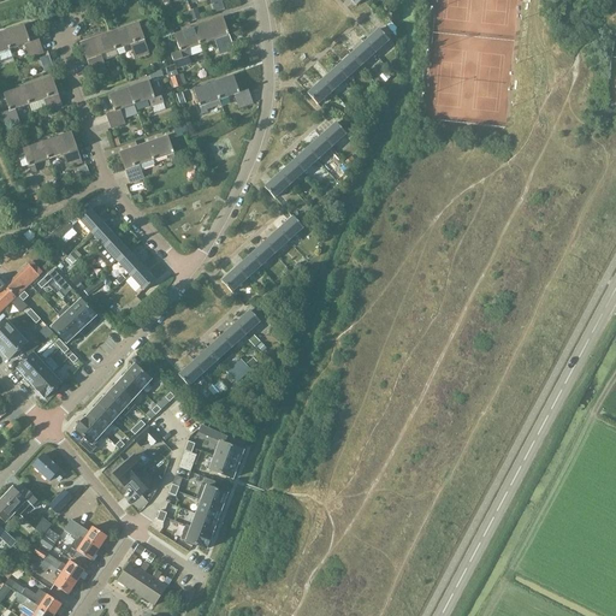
[(209,0),(215,13),(226,10),(221,0),(209,0)]
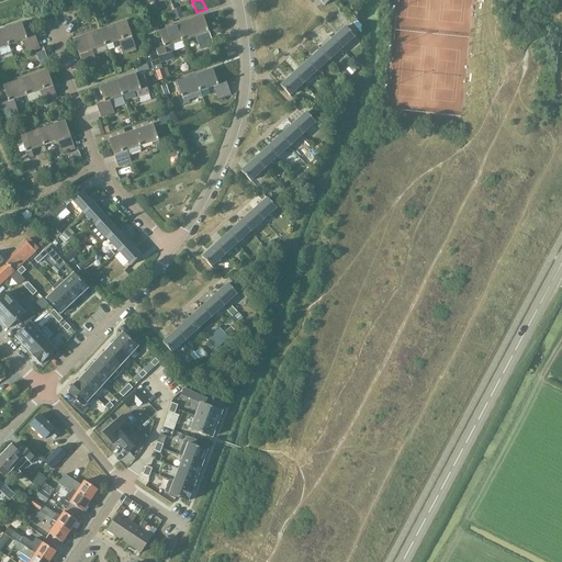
[(183,15),(181,10),(172,12),(175,19),(183,15)]
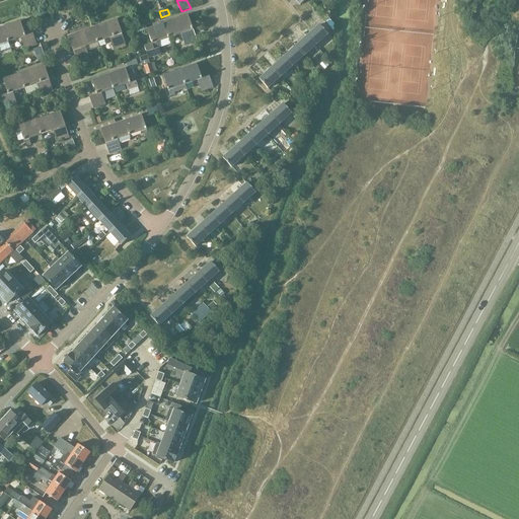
[(169,39),(181,34),(182,40),(195,35),(189,15),(164,23),(169,39)]
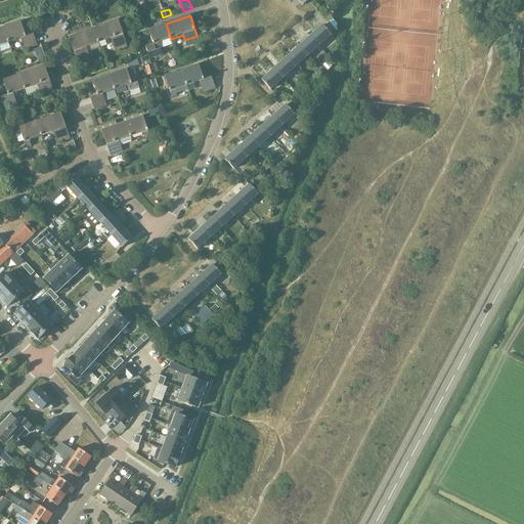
[(329,22),(322,27),(331,35),(332,36),(336,32),(337,25),(334,20),(332,18),(329,22)]
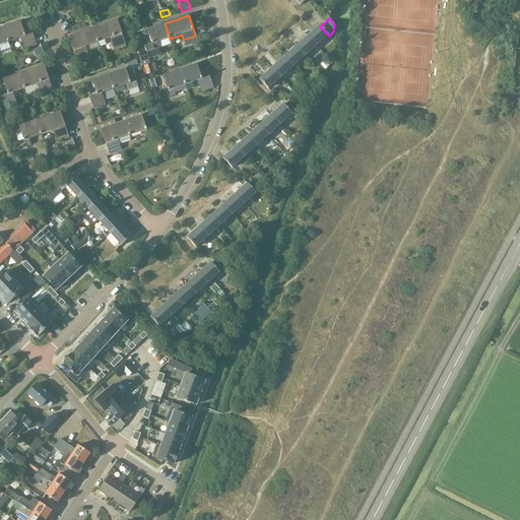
[(117,20),(92,28),(98,43),(110,39),(114,51),(126,46),(117,20)]
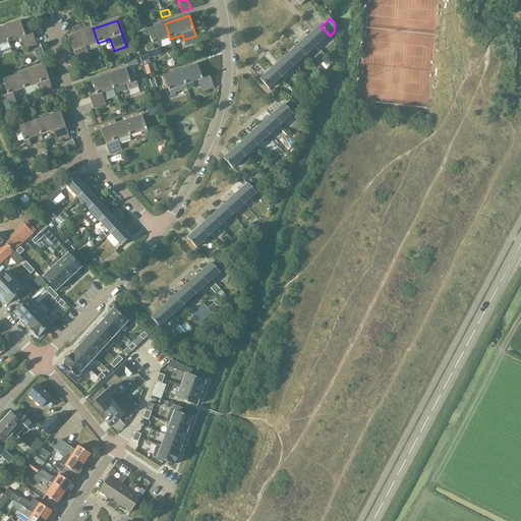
[(21,38),(22,43),(35,39),(33,34),(25,36),(20,22),(4,27),(8,42),(21,38)]
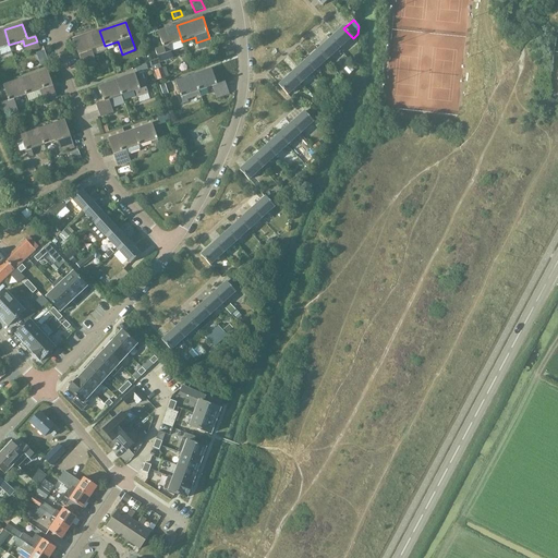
[(170,45),(182,41),(177,25),(158,32),(164,47),(155,50),(159,63),(173,59),(170,45)]
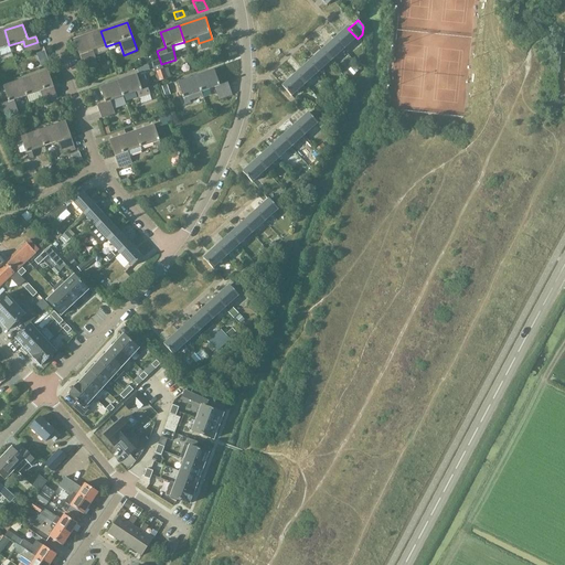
[(343,49),(356,38),(348,29),(348,28),(334,40),(343,49)]
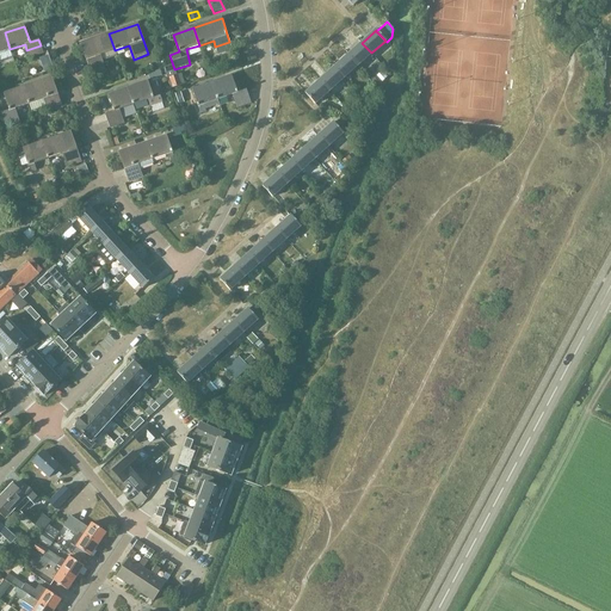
[(0,53),(10,49),(5,32),(0,34),(0,53)]
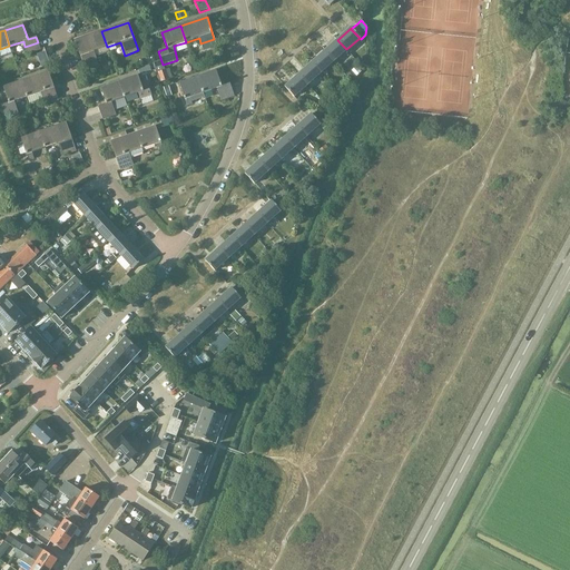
[(75,40),(82,62),(96,58),(94,52),(107,47),(101,31),(75,40)]
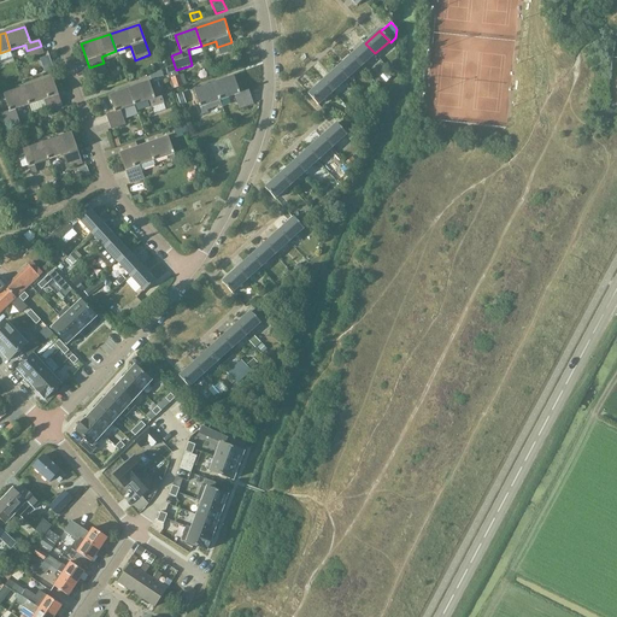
[(234,48),(231,42),(217,47),(219,53),(234,48)]
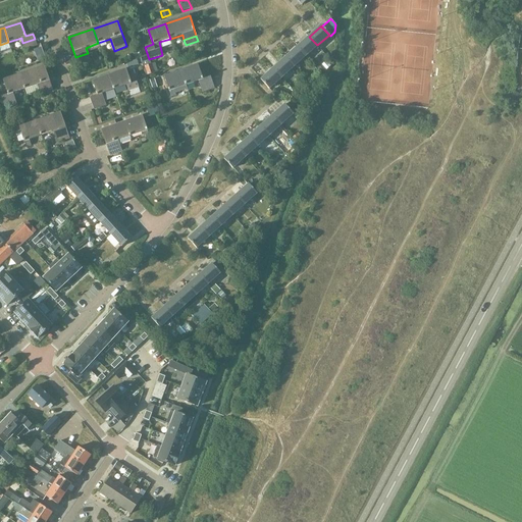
[(309,37),(297,47),(305,56),(317,45),(309,37)]
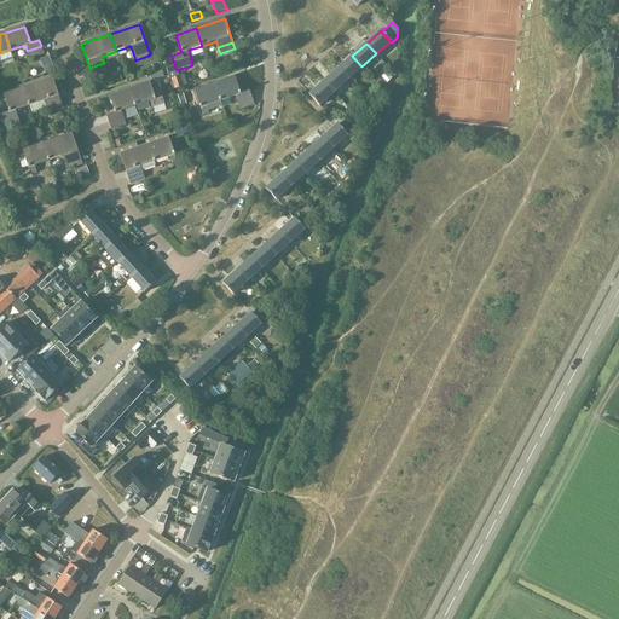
[(44,53),(41,46),(27,51),(29,58),(44,53)]
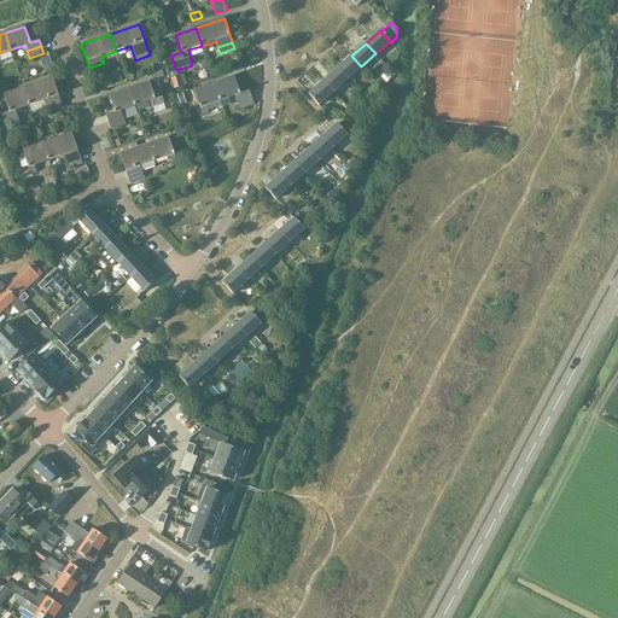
[(338,69),(348,80),(361,66),(351,56),(338,69)]
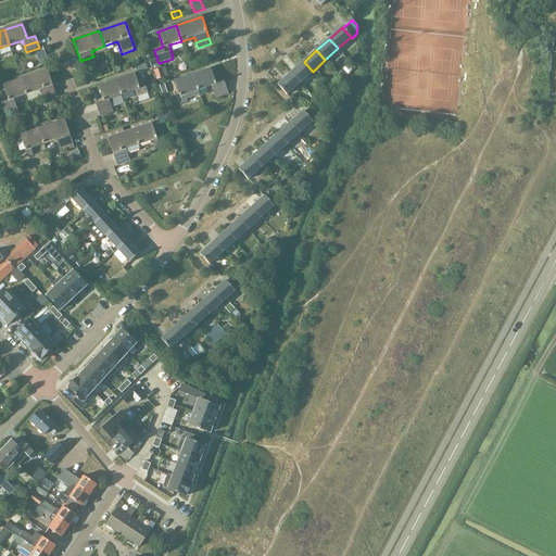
[(96,62),(93,57),(80,61),(83,66),(96,62)]
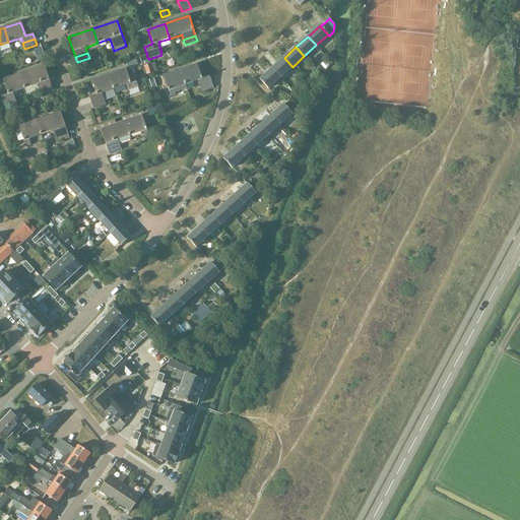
[(280,77),(293,67),(284,58),(272,68),(280,77)]
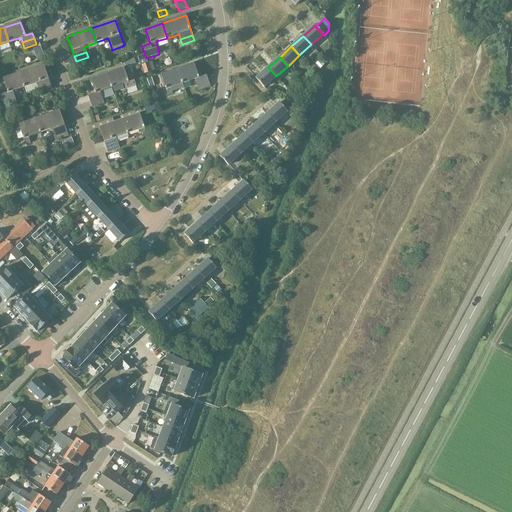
[(135,59),(123,62),(125,67),(136,63),(135,59)]
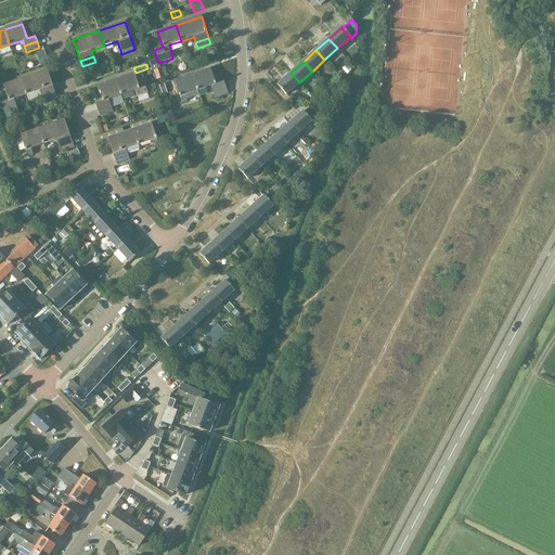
[(162,68),(154,72),(157,80),(165,78),(162,68)]
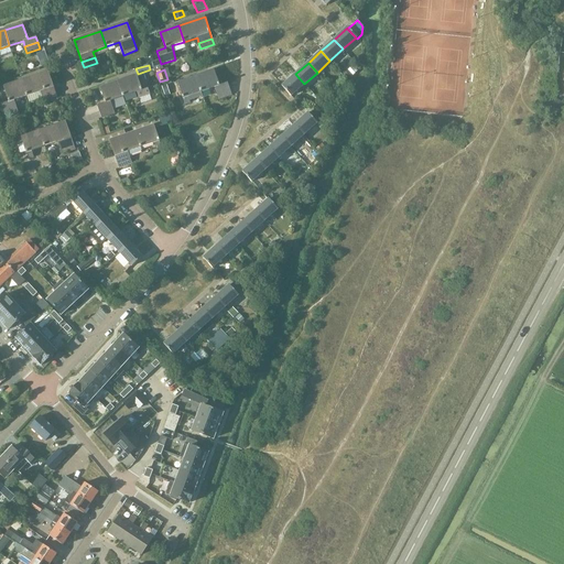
[(214,87),(216,93),(229,88),(227,83),(219,85),(214,71),(196,76),(202,91),(214,87)]
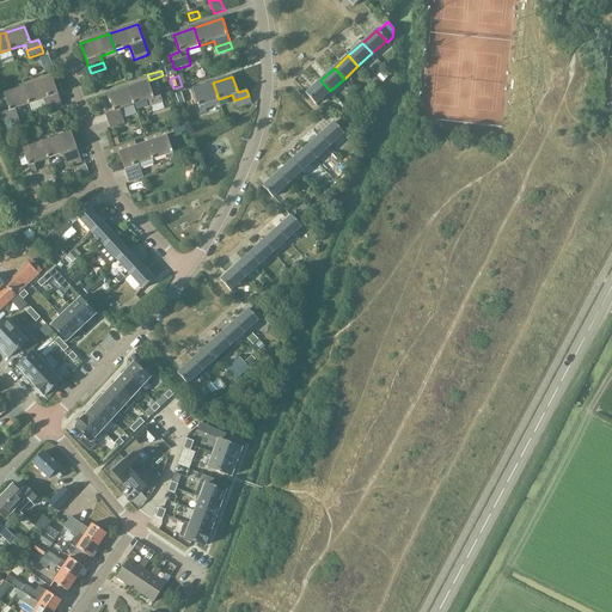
[(383,83),(377,77),(372,81),(377,87),(383,83)]
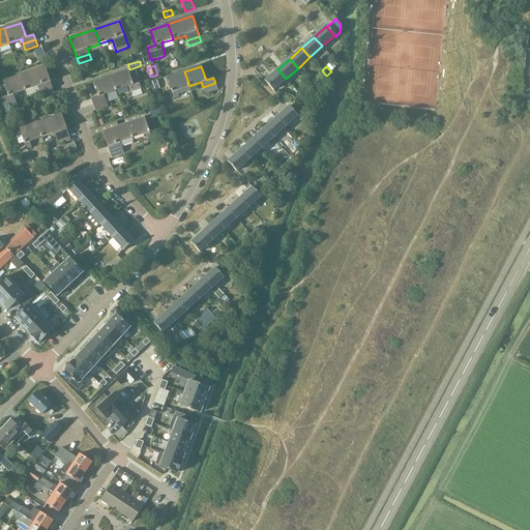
[(39,92),(39,91),(52,87),(45,67),(21,76),(25,90),(27,96),(39,92)]
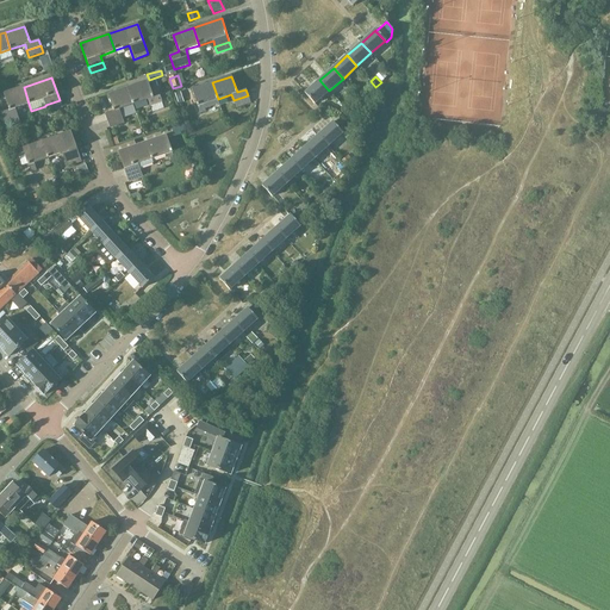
[(315,104),(323,97),(329,91),(319,80),(305,93),(315,104)]
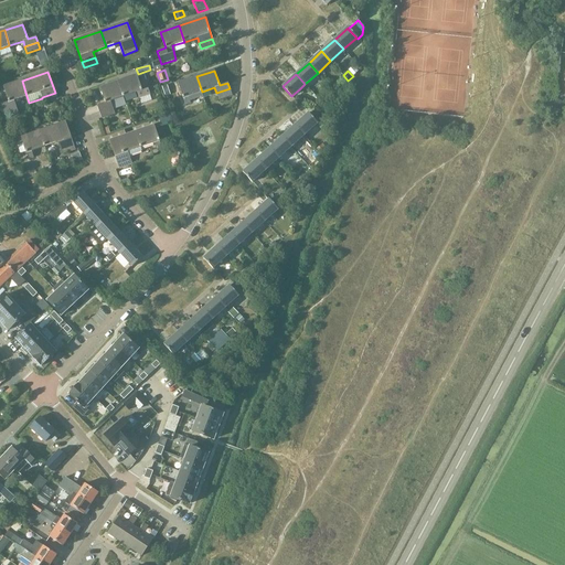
[(137,75),(118,82),(124,97),(137,93),(139,98),(144,96),(137,75)]
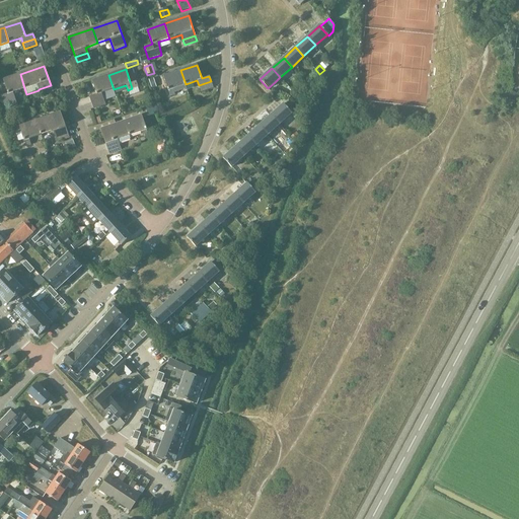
[(184,84),(186,84),(180,70),(163,76),(170,96),(174,94),(174,92),(186,88),(184,84)]
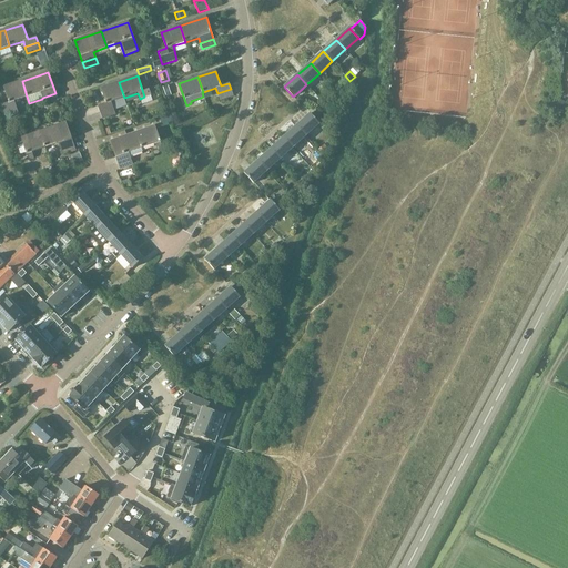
[(18,114),(13,101),(27,97),(22,81),(3,88),(9,102),(0,105),(4,119),(18,114)]
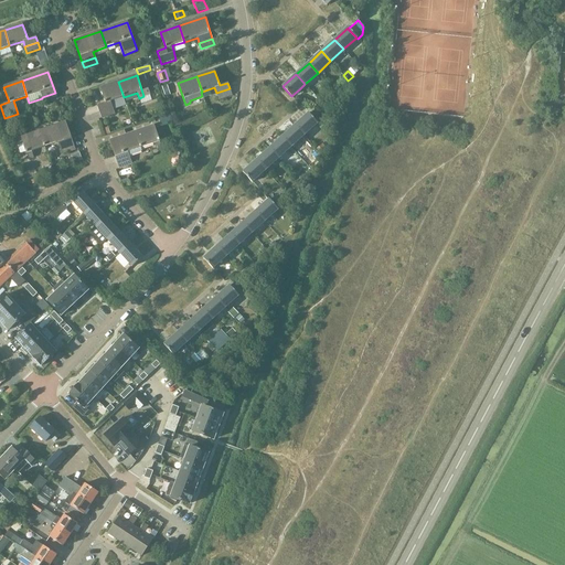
[(97,106),(99,112),(113,107),(110,102),(124,97),(118,82),(100,87),(105,103),(97,106)]
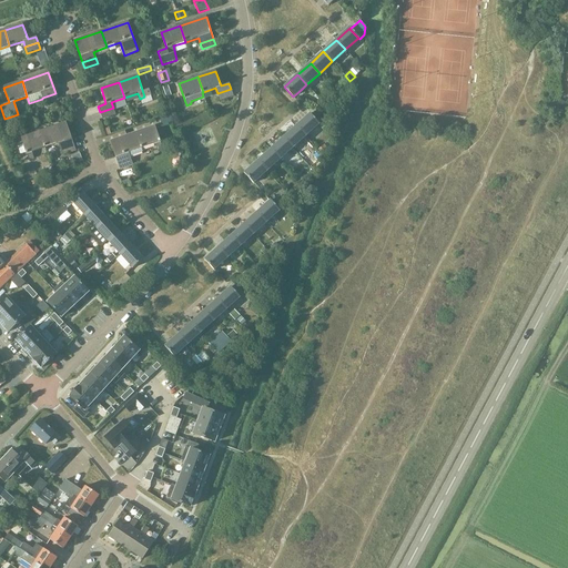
[(233,95),(231,89),(217,93),(220,100),(233,95)]
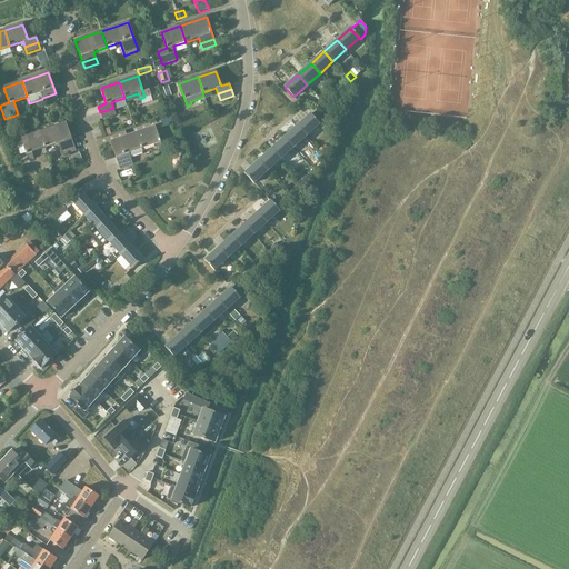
[(45,105),(58,100),(56,93),(42,98),(42,99),(45,105)]
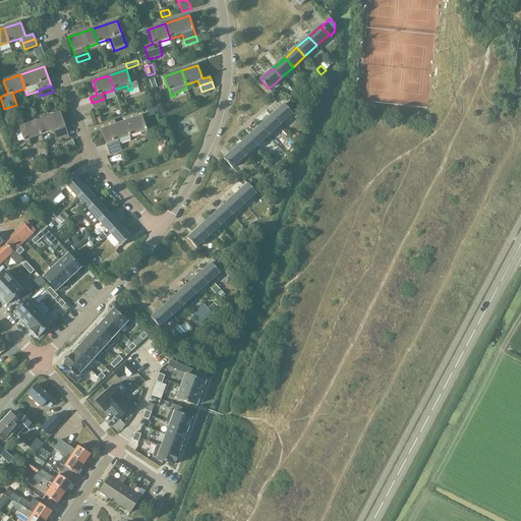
[(520,95),(515,93),(512,99),(520,102),(520,95)]
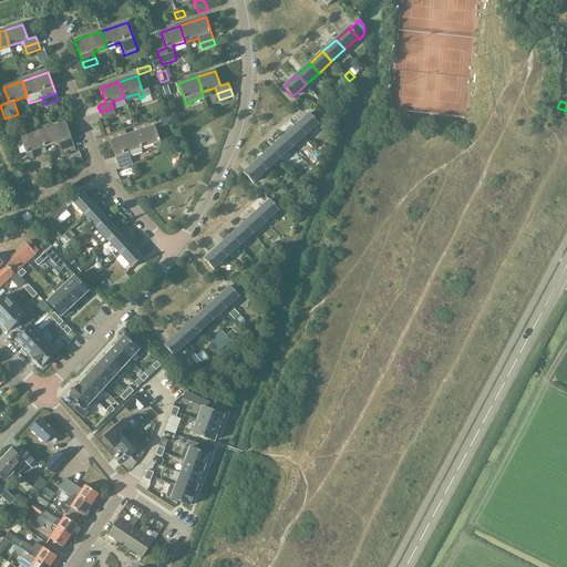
[(115,114),(113,107),(100,112),(102,119),(115,114)]
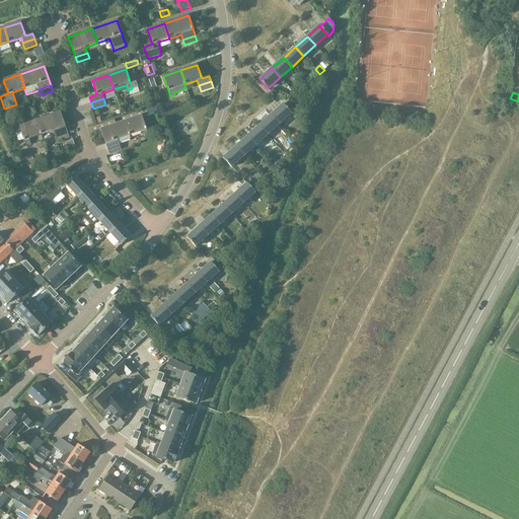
[(279,124),(290,114),(291,114),(283,104),(271,115),(279,124)]
